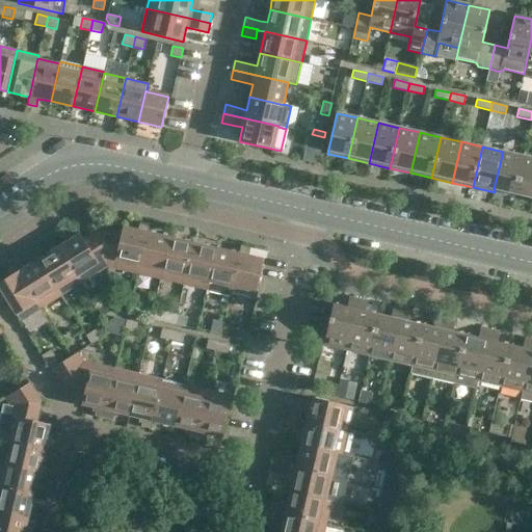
[(514,193),(524,156),(503,152),(494,189),(495,189),(514,193)]
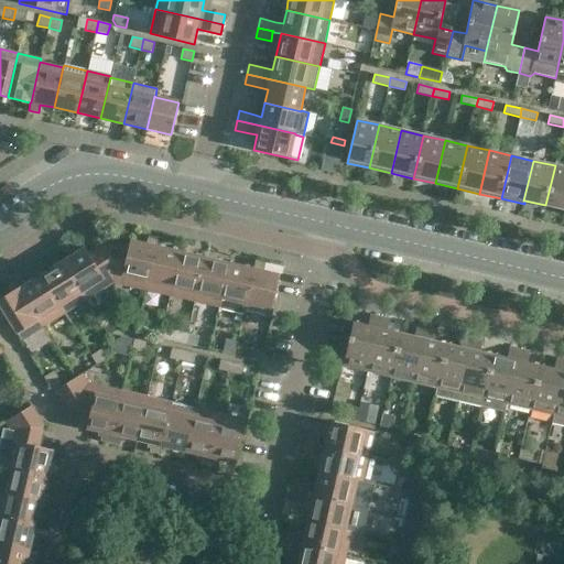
[(563,167),(555,165),(545,205),(563,209),(563,167)]
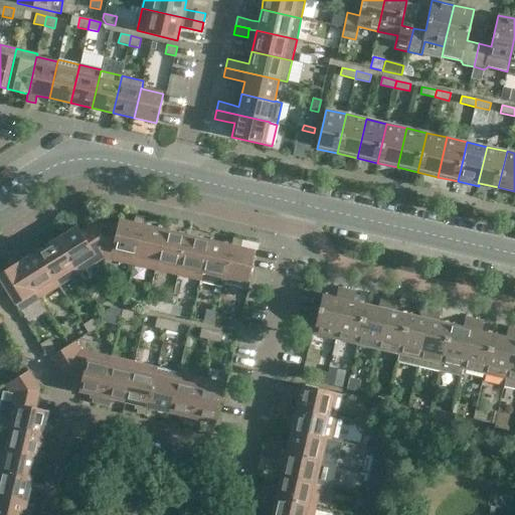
[(143,224),(145,217),(140,216),(136,215),(134,222),(119,219),(118,225),(98,220),(104,258),(134,265),(143,224)]
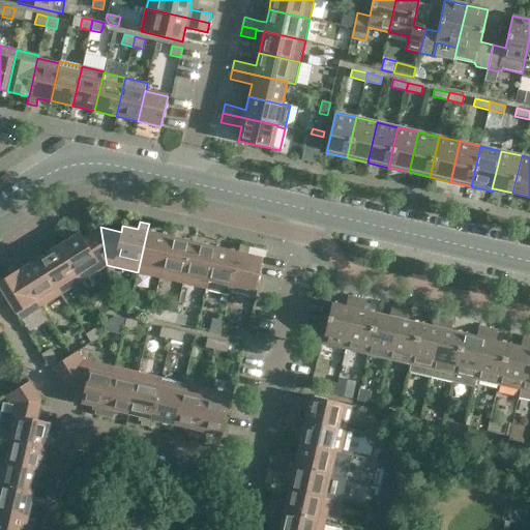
[(107,265),(100,227),(83,238),(79,233),(58,246),(81,282),(107,265)]
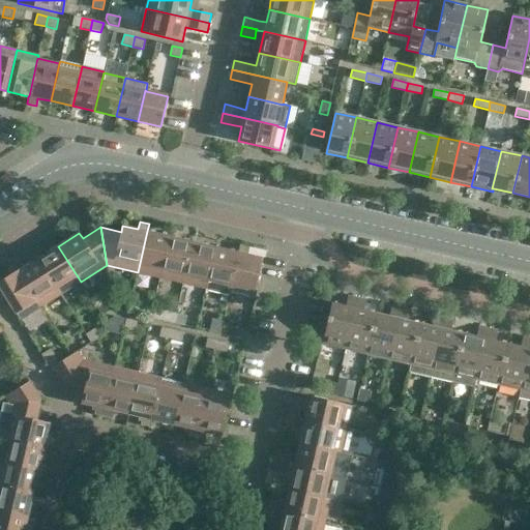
[(160,277),(170,237),(147,231),(138,272),(160,277)]
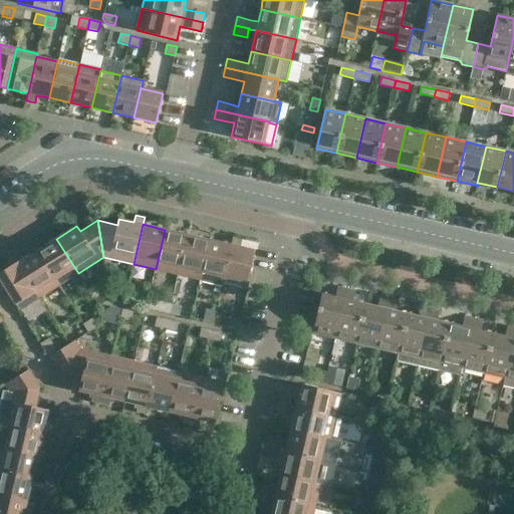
[(178,274),(187,235),(165,230),(156,269),(178,274)]
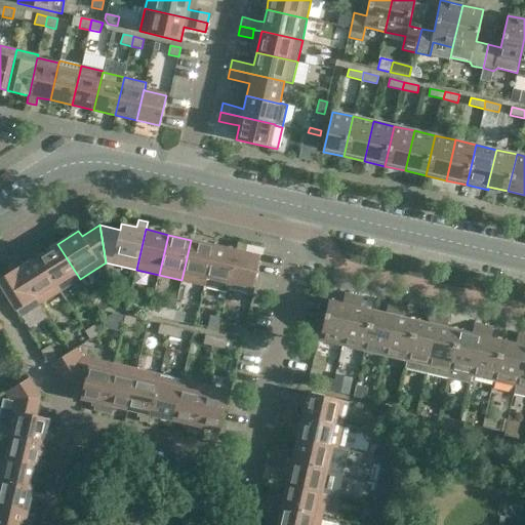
[(204,286),(213,245),(191,240),(182,280),(204,286)]
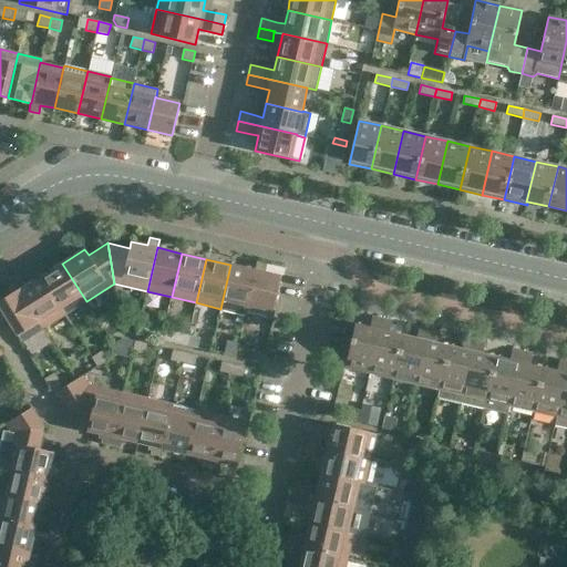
[(257,261),(255,270),(245,315),(270,320),(272,312),(281,276),(265,272),(266,265),(261,264),(261,263),(257,261)]
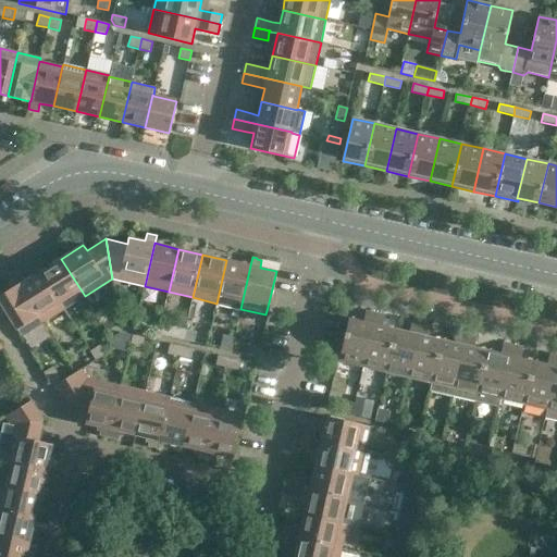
[(85,296),(61,259),(40,272),(64,309),(85,296)]
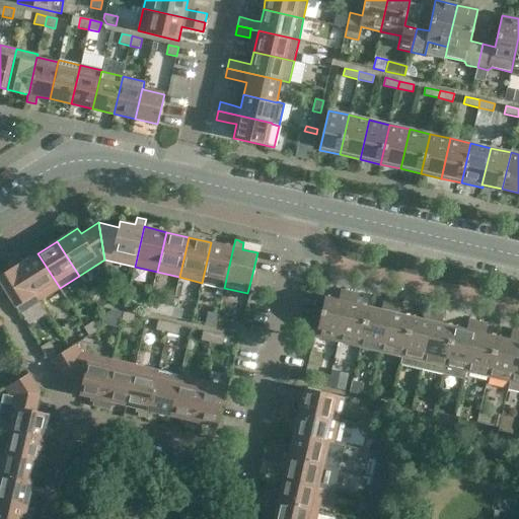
[(233,247),(211,242),(202,283),(224,288),(233,247)]
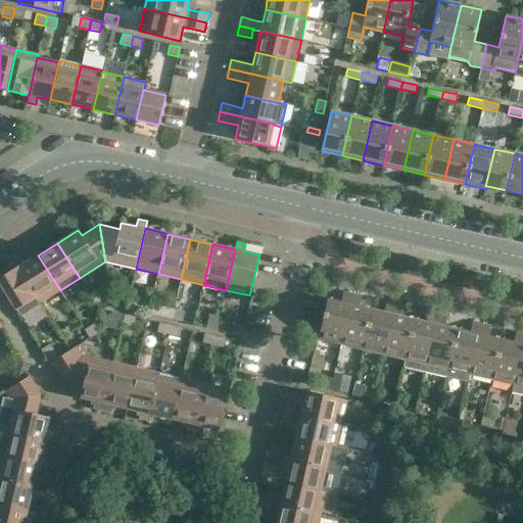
[(60,290),(38,255),(18,267),(18,268),(40,302),(60,290)]
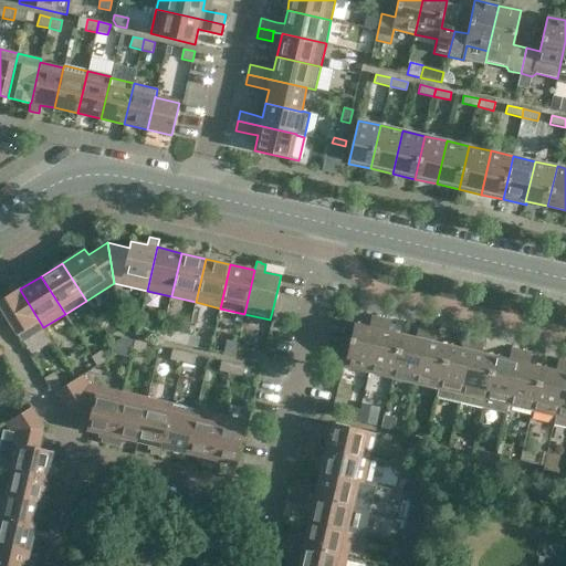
[(20,290),(20,289),(16,282),(11,284),(11,285),(8,287),(11,294),(0,300),(0,307),(17,335),(18,335),(21,342),(43,327),(20,290)]
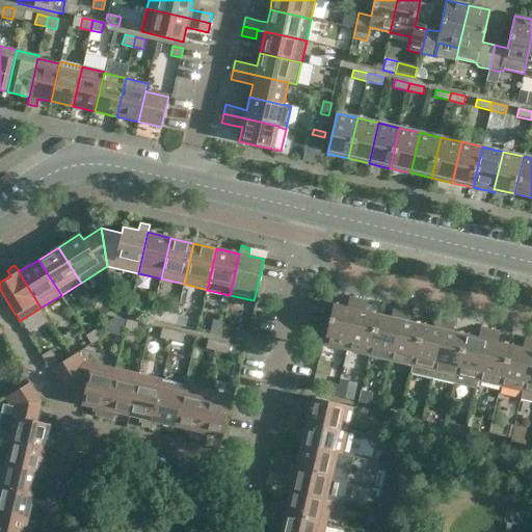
[(346,350),(358,299),(350,297),(347,308),(334,304),(324,345),(346,350)]
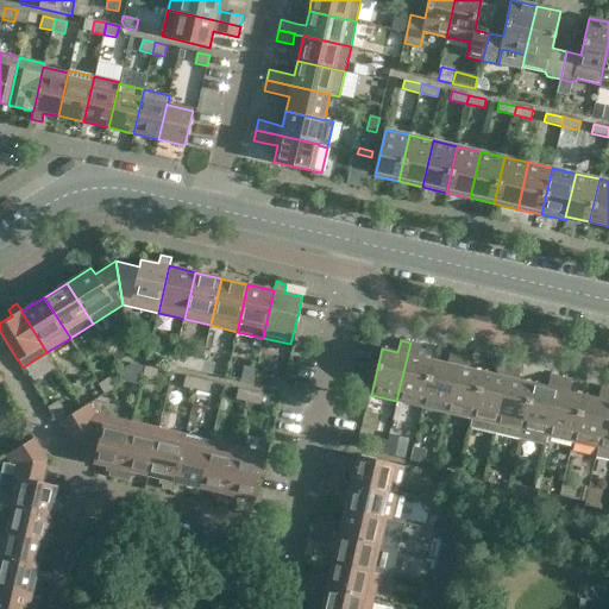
[(421,407),(433,360),(418,357),(420,345),(410,343),(396,401),(421,407)]
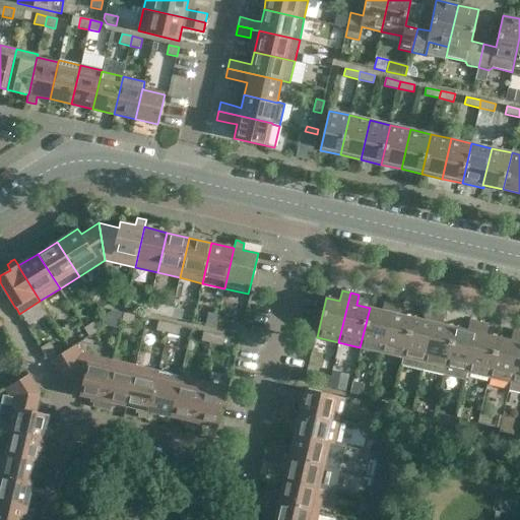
[(103,298),(95,303),(101,311),(108,306),(103,298)]
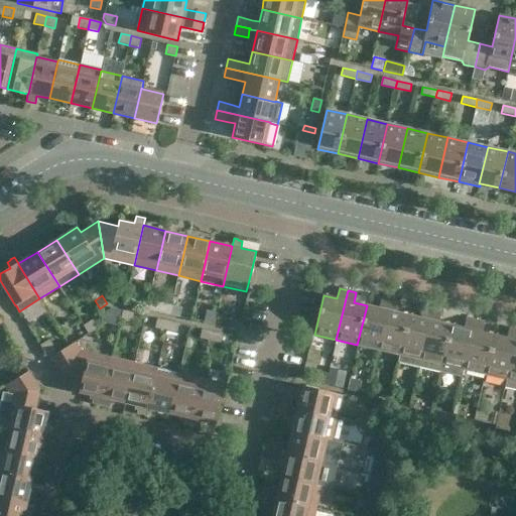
[(137,297),(127,295),(124,304),(135,307),(137,297)]
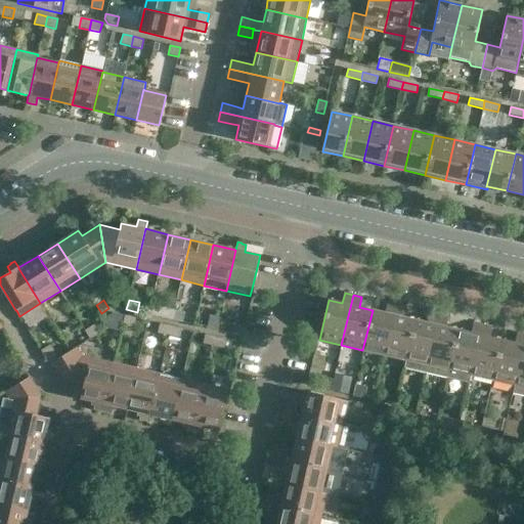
[(385,355),(396,305),(388,303),(385,313),(373,310),(362,350),(385,355)]
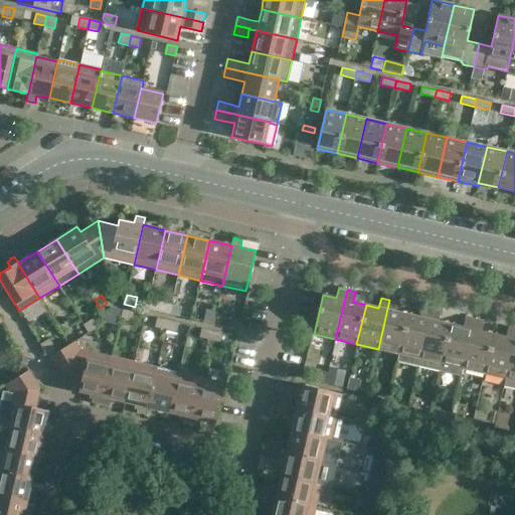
[(399,354),(408,315),(395,312),(398,302),(389,300),(378,349),(399,354)]
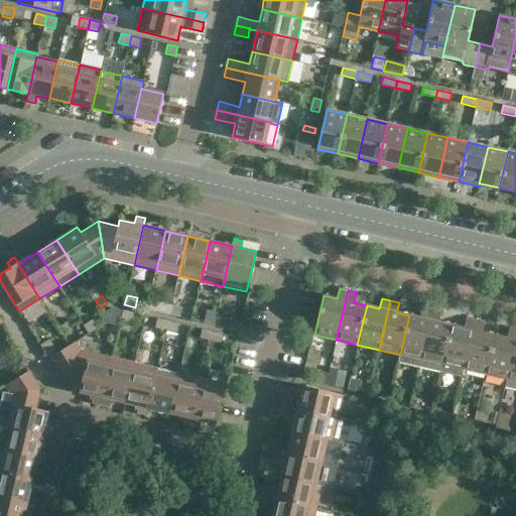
[(169,314),(171,305),(161,302),(159,312),(169,314)]
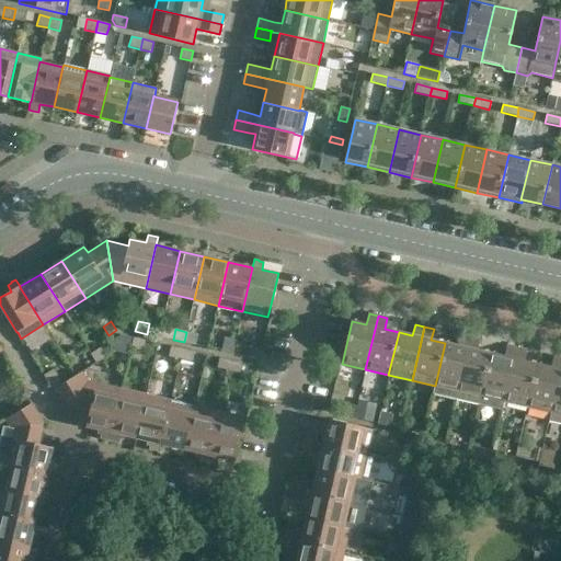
[(197,334),(186,332),(184,342),(195,345),(197,334)]
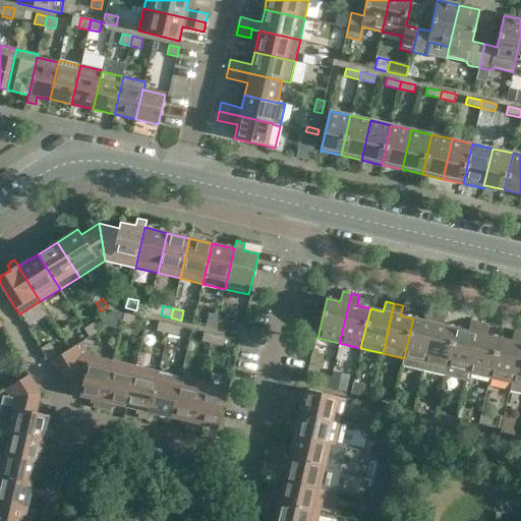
[(423,370),(437,313),(428,311),(425,322),(413,319),(404,358),(402,366),(423,370)]
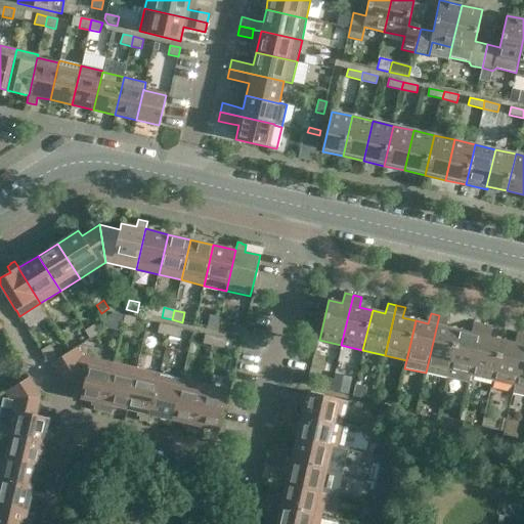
[(210,314),(207,328),(217,330),(220,317),(210,314)]
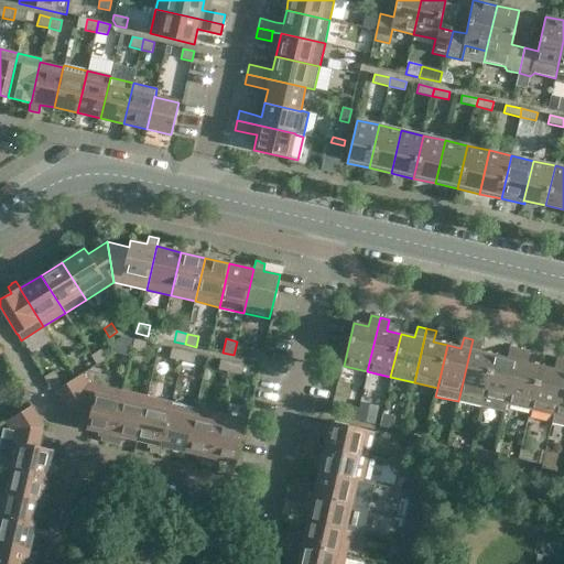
[(145,343),(134,339),(132,350),(143,353),(145,343)]
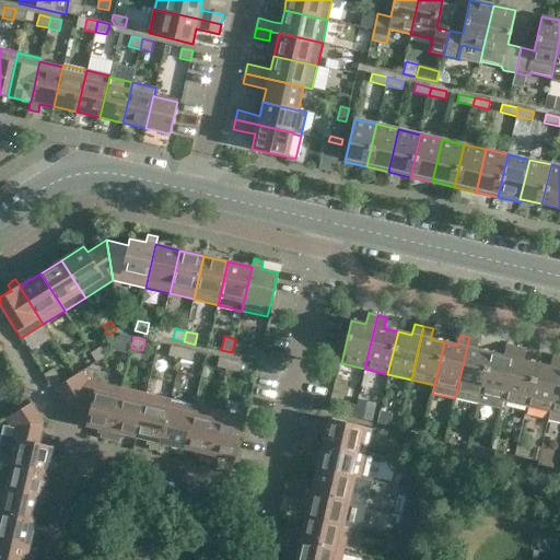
[(478,404),(490,353),(476,350),(479,339),(469,337),(455,398),(478,404)]
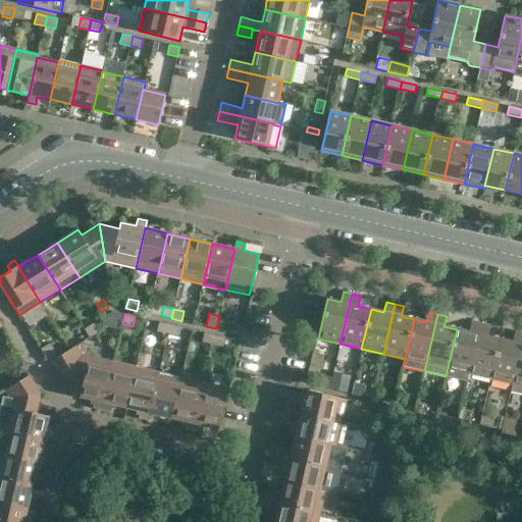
[(467,381),(469,373),(481,323),(472,321),(469,332),(457,329),(446,376),(467,381)]
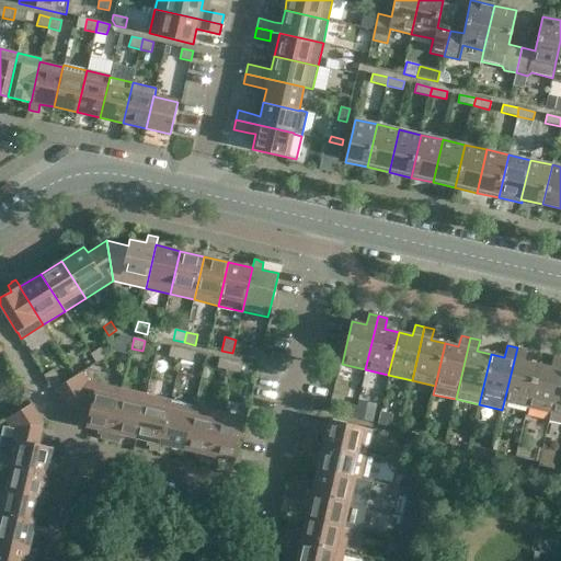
[(180,359),(182,350),(171,346),(169,357),(180,359)]
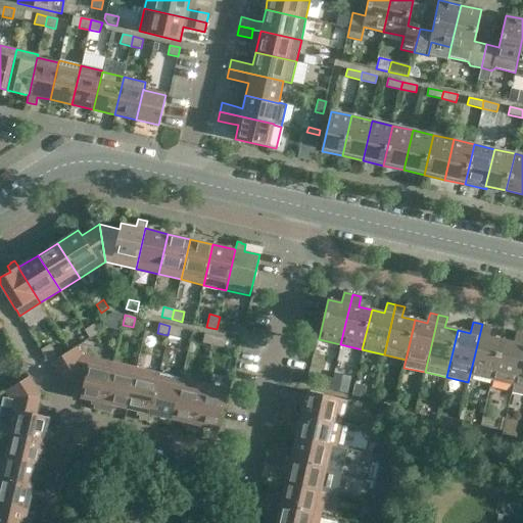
[(229,323),(227,332),(242,336),(244,326),(229,323)]
